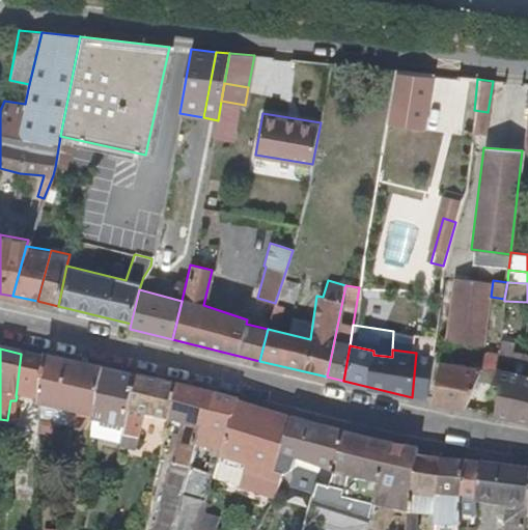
[(416,353),(412,397),(424,400),(431,355),(416,353)]
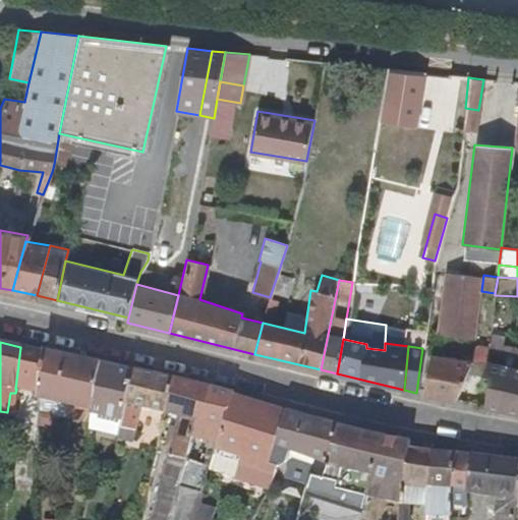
[(44,352),(20,347),(15,389),(16,389),(32,392),(31,401),(24,401),(23,408),(20,416),(18,440),(36,440),(37,413),(38,395),(44,352)]
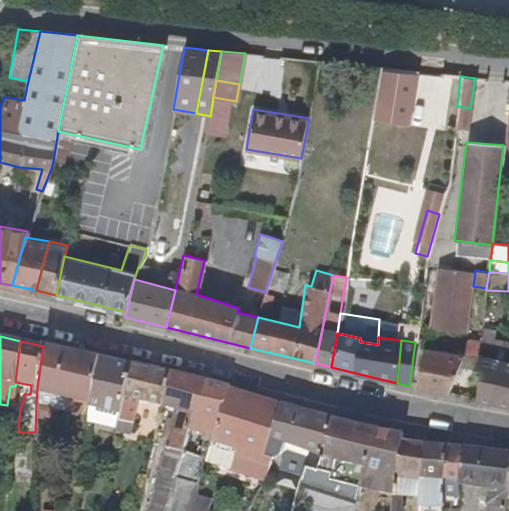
[(75,352),(43,346),(37,388),(36,406),(63,412),(64,397),(67,398),(75,352)]
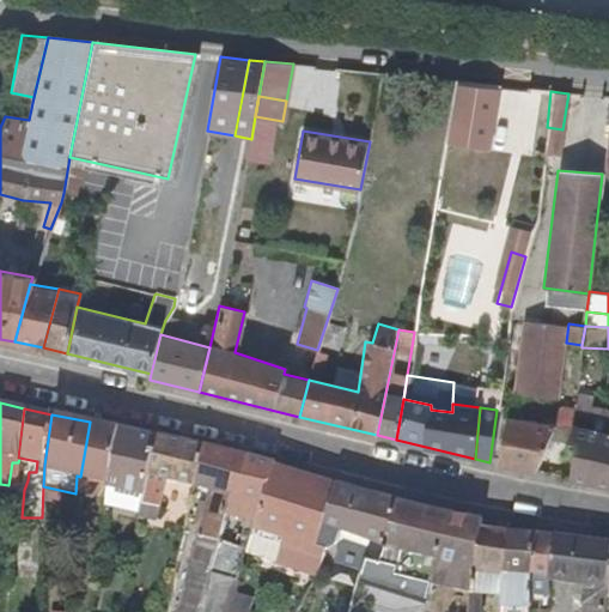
[(507,416),(498,464),(535,473),(555,424),(507,416)]
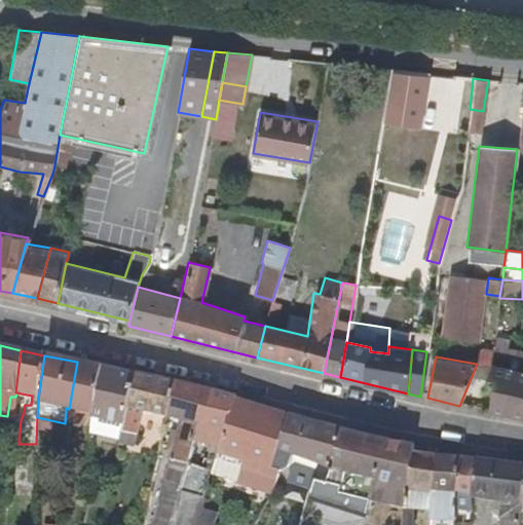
[(100,367),(77,362),(69,409),(90,413),(100,367)]
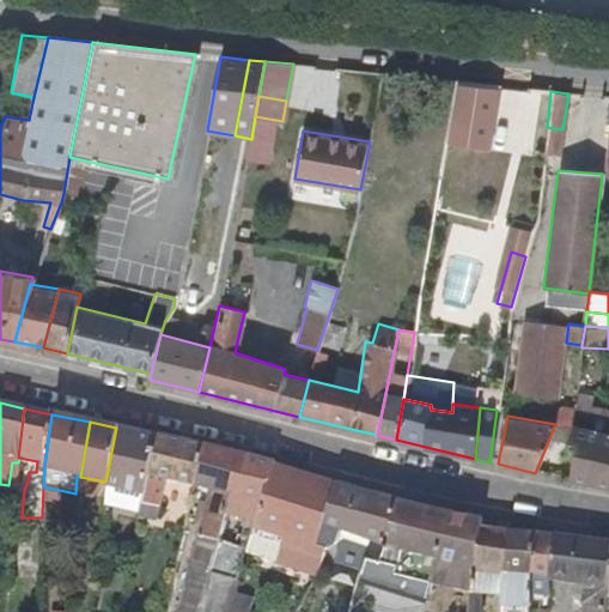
[(574,443),(568,479),(608,486),(608,434),(572,425),(570,442),(574,443)]
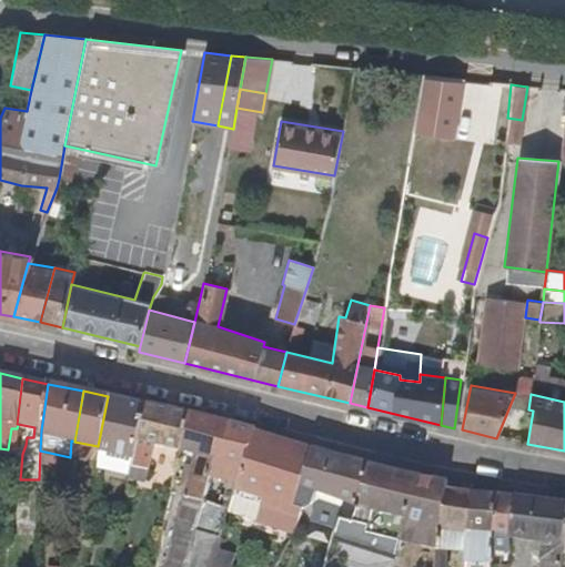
[(143,403),(108,396),(98,446),(98,449),(131,458),(143,403)]
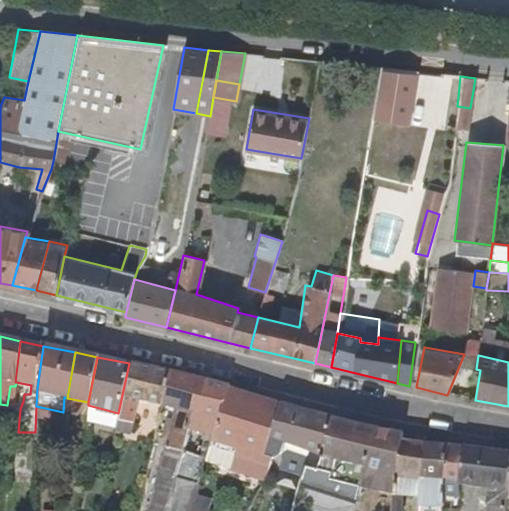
[(168,371),(129,363),(118,413),(115,430),(127,433),(135,399),(161,406),(168,371)]
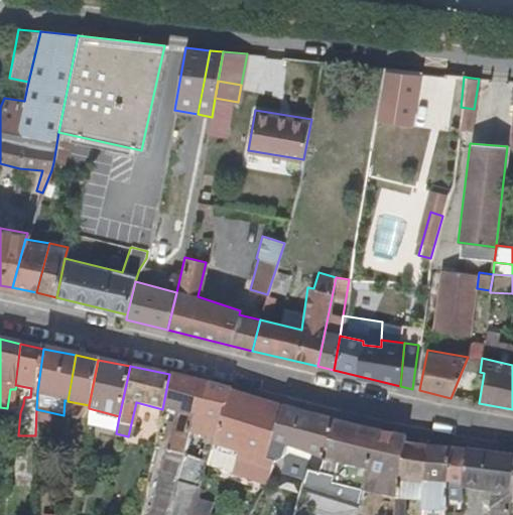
[(200,381),(169,374),(162,409),(175,412),(158,471),(177,476),(183,454),(189,430),(195,413),(189,411),(200,381)]
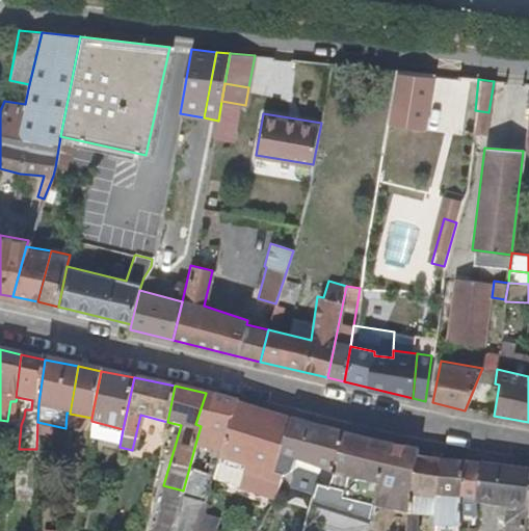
[(237,401),(206,393),(195,424),(201,426),(195,444),(214,448),(213,452),(218,454),(236,404),(237,401)]
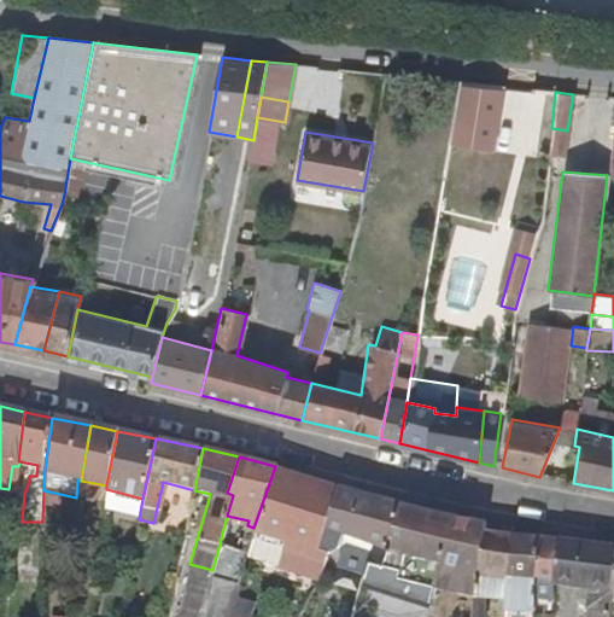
[(302,478),(274,470),(253,528),(285,537),(281,548),(325,563),(327,556),(317,552),(340,489),(314,482),(310,490),(299,487),(302,478)]
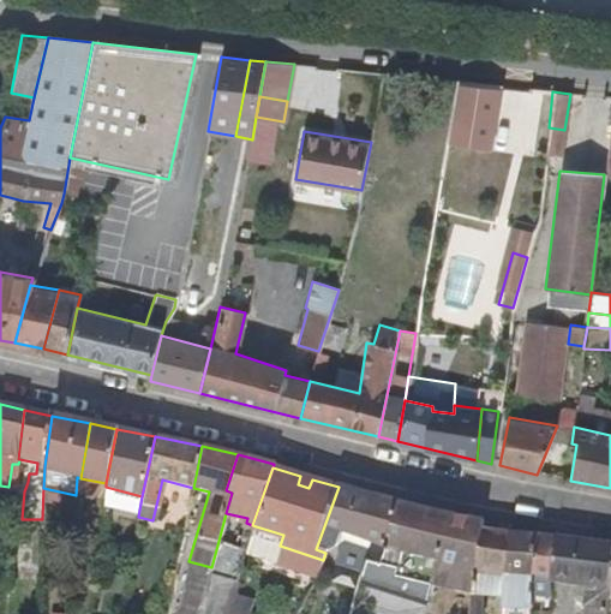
[(312,480),(300,476),(298,484),(309,488),(312,480)]
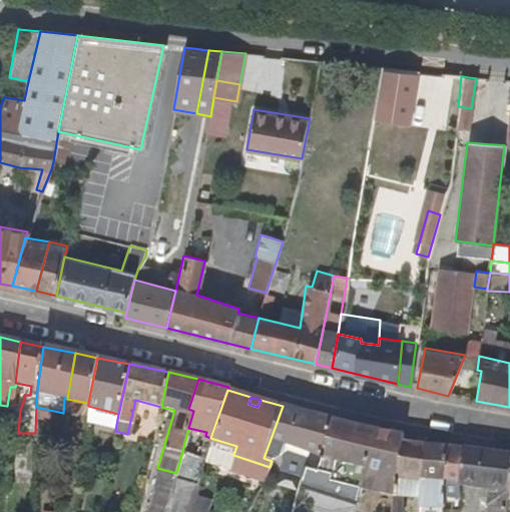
[(333,419),(298,410),(286,445),(310,453),(305,469),(315,471),(318,463),(321,457),(333,419)]
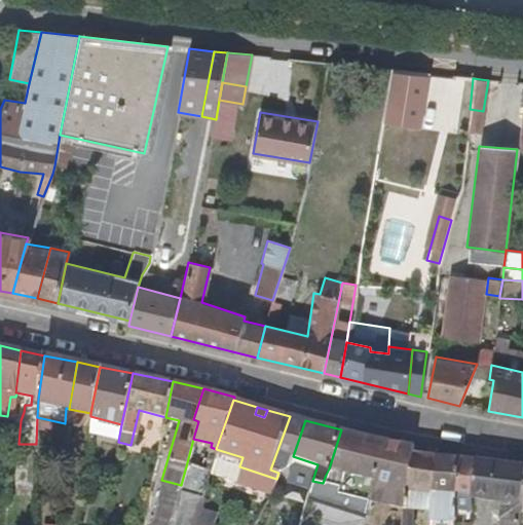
[(379,439),(341,429),(329,469),(343,473),(373,482),(369,499),(402,509),(412,451),(412,446),(379,439)]
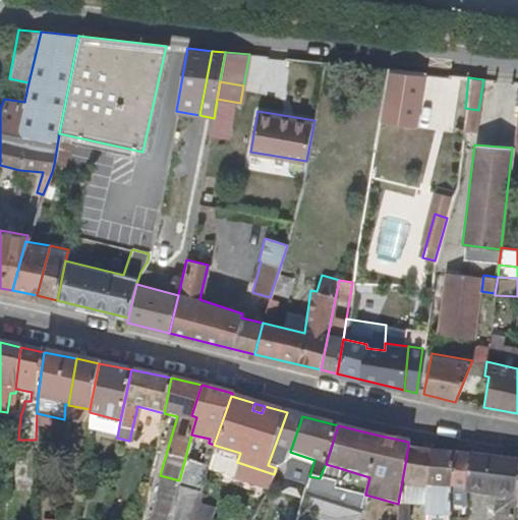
[(240,453),(214,445),(210,454),(237,462),(240,453)]
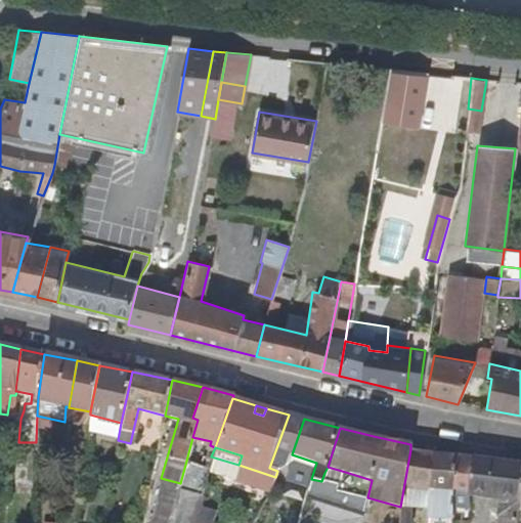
[(432,452),(410,449),(400,507),(399,522),(410,522),(411,510),(427,511),(432,452)]
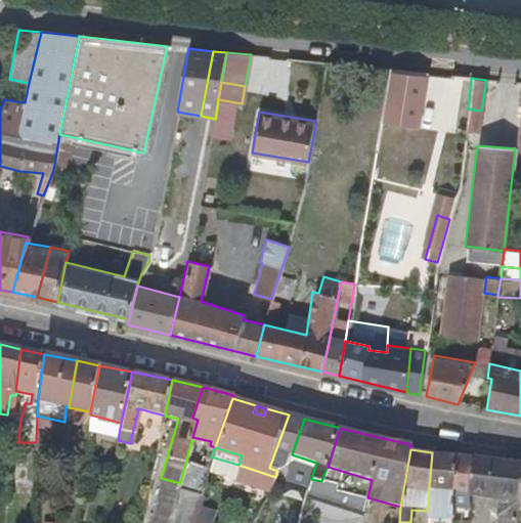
[(459,455),(432,452),(427,511),(426,522),(450,522),(450,520),(453,484),(459,455)]
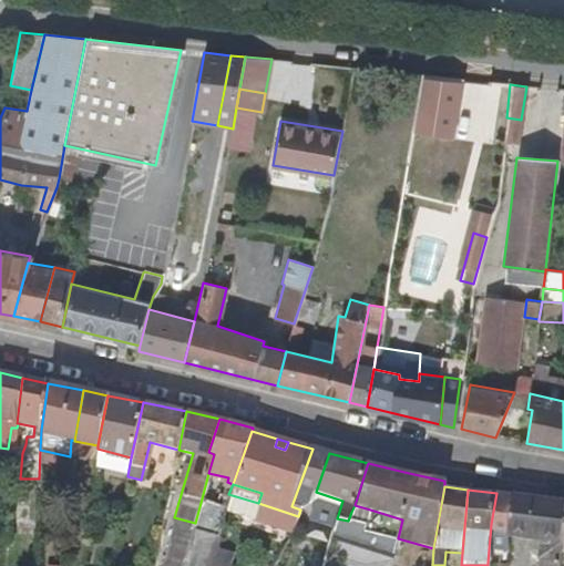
[(512,495),(496,493),(491,524),(488,563),(504,565),(508,536),(512,495)]
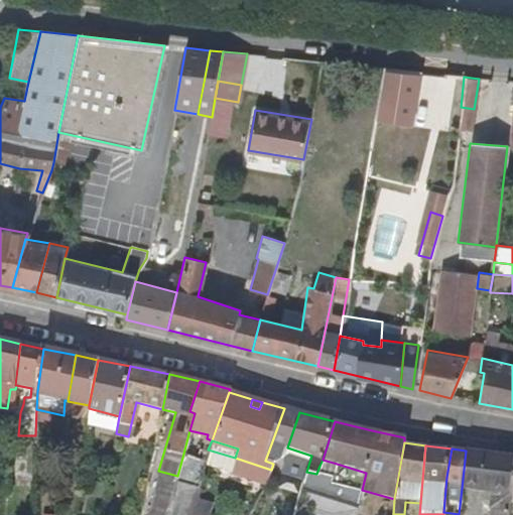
[(183,454),(177,476),(175,482),(179,483),(170,514),(186,514),(196,493),(208,452),(200,449),(197,458),(183,454)]
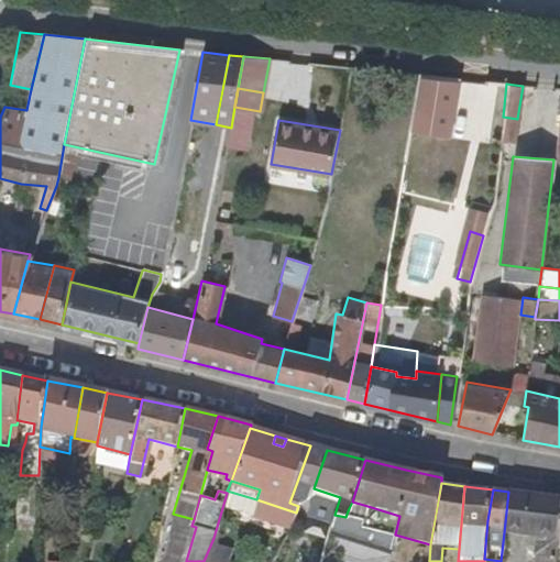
[(559,513),(559,498),(508,492),(504,532),(535,538),(531,561),(555,561),(556,552),(558,540),(559,513)]
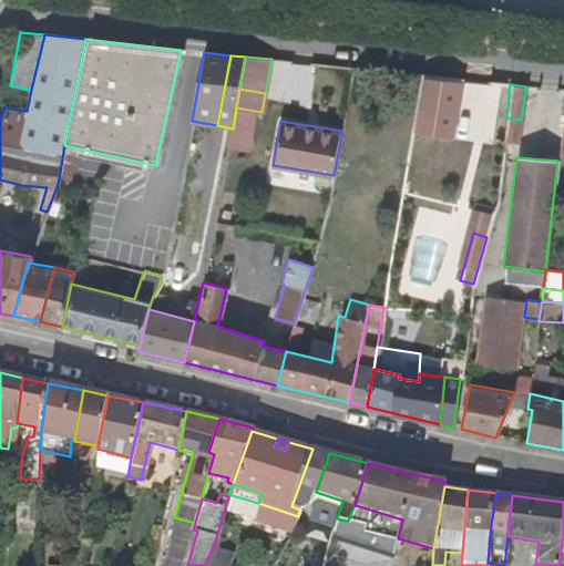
[(298,516),(258,503),(253,521),(291,533),(294,528),(298,516)]
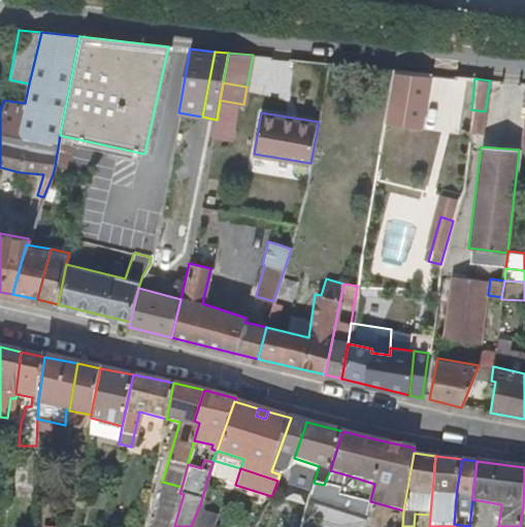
[(374,484),(345,474),(339,493),(370,501),(374,484)]
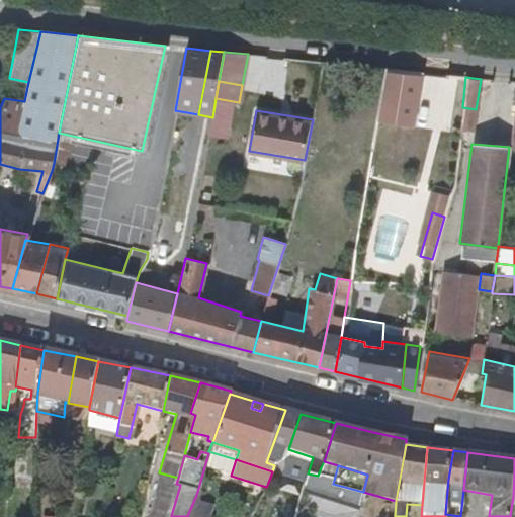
[(318,476),(308,474),(303,490),(323,497),(332,471),(321,467),(318,476)]
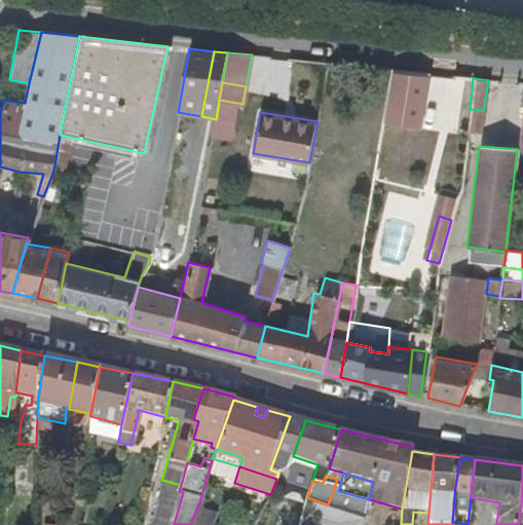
[(181,485),(161,480),(148,524),(169,524),(179,491),(181,485)]
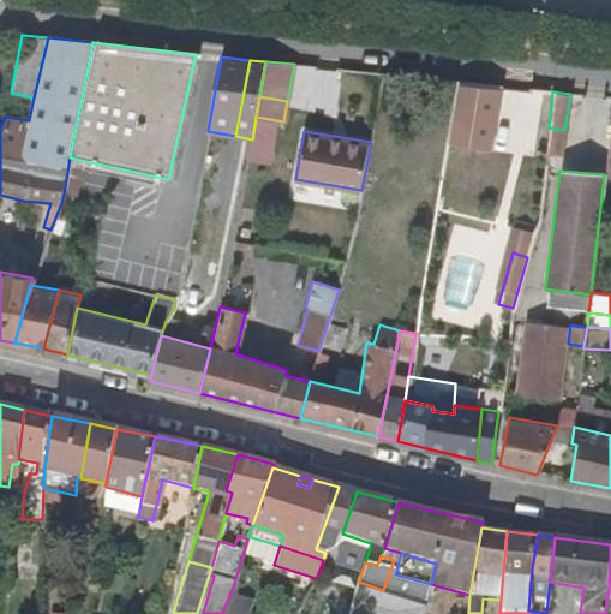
[(40,568),(10,565),(6,588),(39,590),(40,568)]
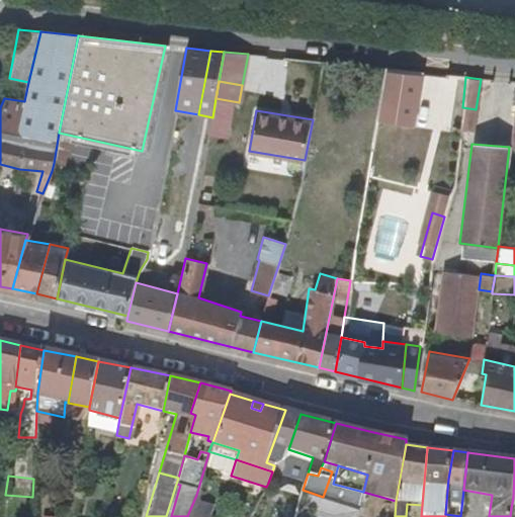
[(268,483),(266,487),(250,516),(249,516),(261,516),(277,487),(268,483)]
